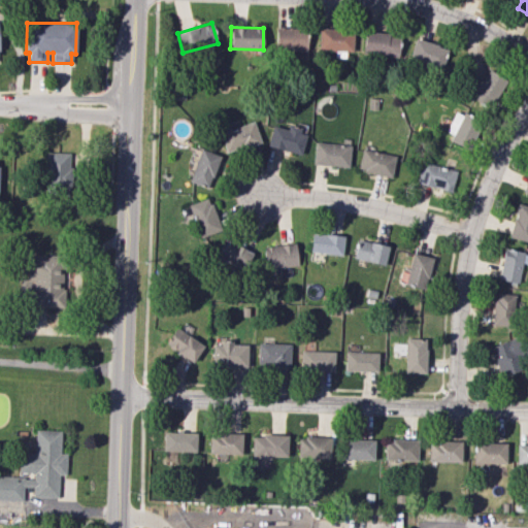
[(274,51),(305,51),(306,28),(275,27),(274,51)]
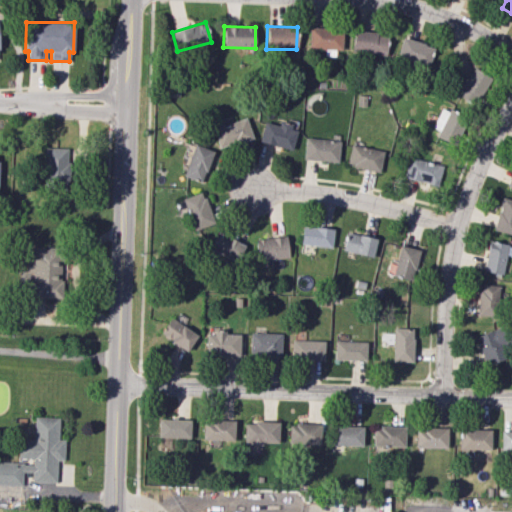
[(342,28),(309,28),(308,49),(324,49),(324,56),(335,56),(335,50),(342,50),(342,28)]
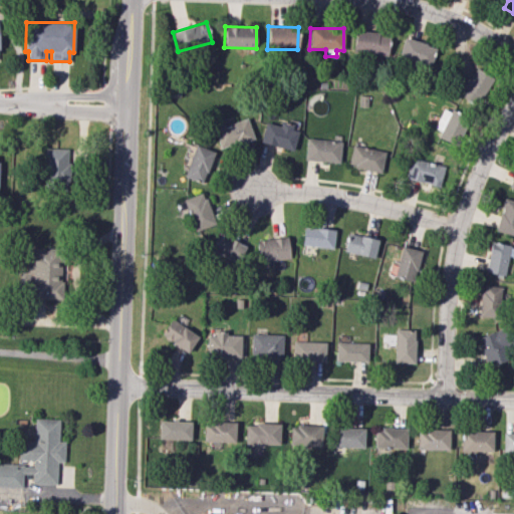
[(353,52),(387,54),(388,32),(354,31),(353,52)]
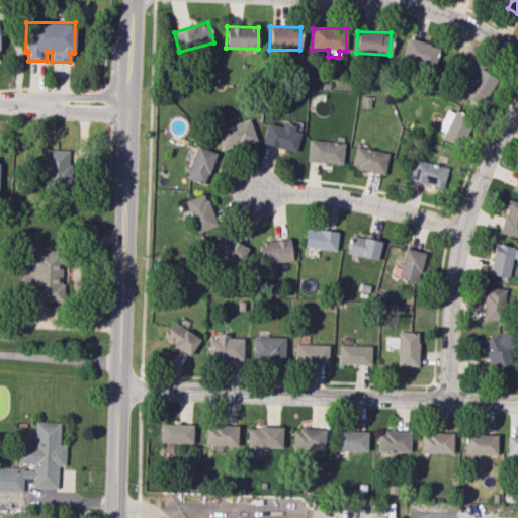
[(401,58),(433,68),(439,48),(407,37),(401,58)]
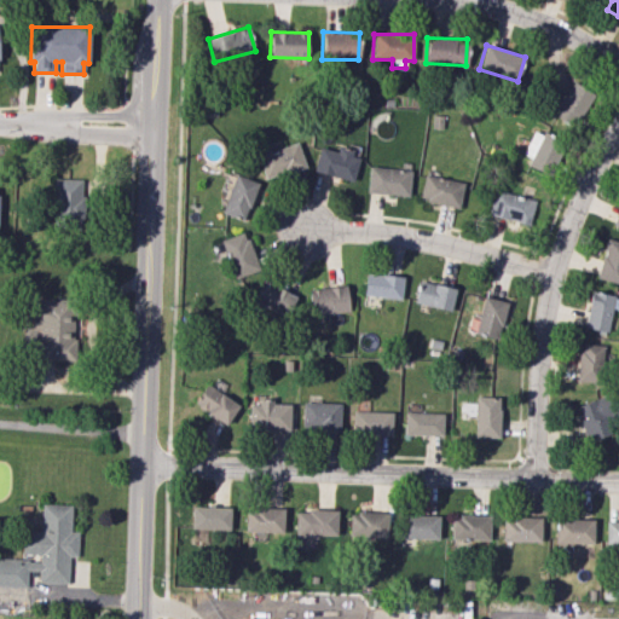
[(594,93),(573,81),(554,113),(576,126),(594,93)]
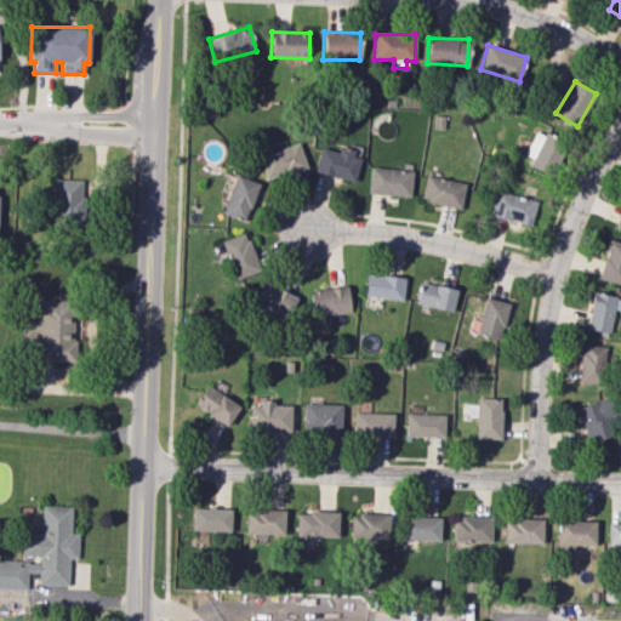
[(524,154),(533,158),(529,164),(551,175),(565,143),(536,129),(524,154)]
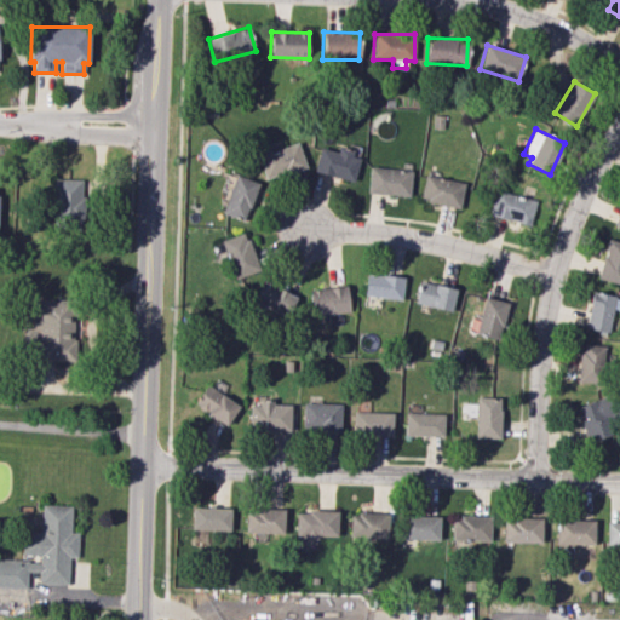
[(305,168),(297,142),(270,151),(269,148),(256,151),(265,182),(305,168)]
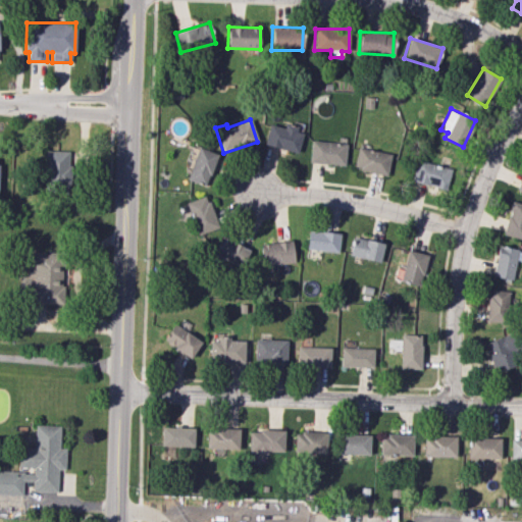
[(264,145),(298,152),(302,129),(283,125),(283,127),(268,124),(264,145)]
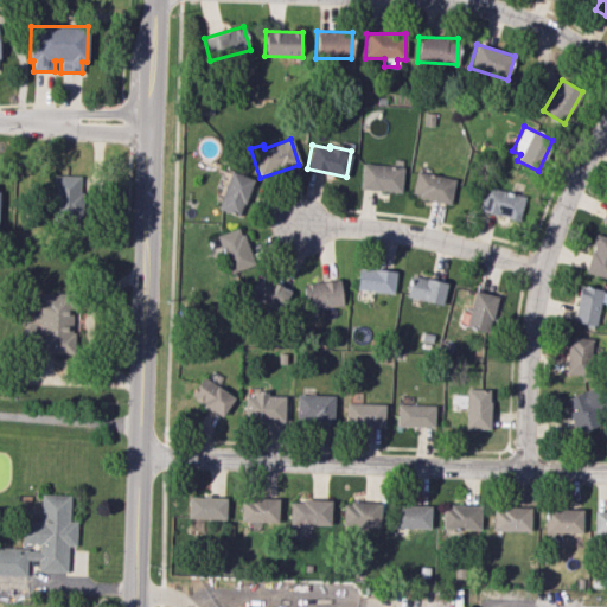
[(358,187),(400,193),(403,168),(362,163),(358,187)]
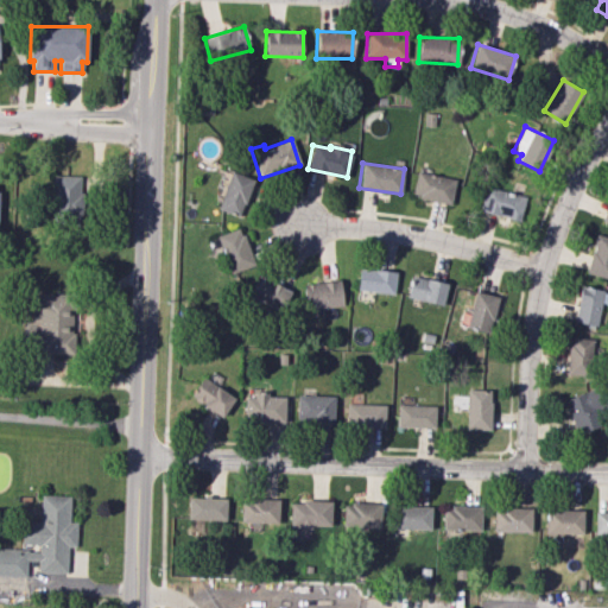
[(241,217),(254,181),(230,171),(217,209),(241,217)]
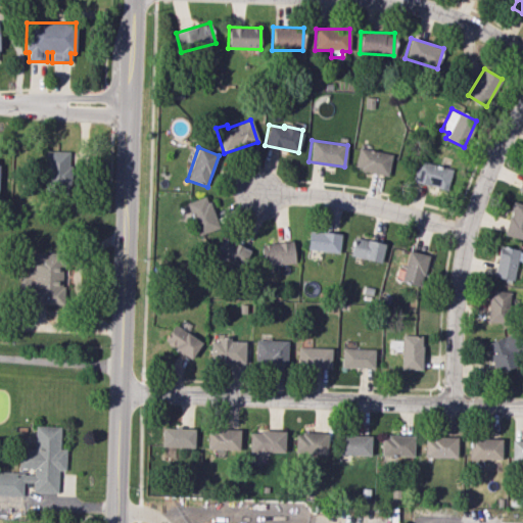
[(391,154),(359,147),(353,169),(386,176),(391,154)]
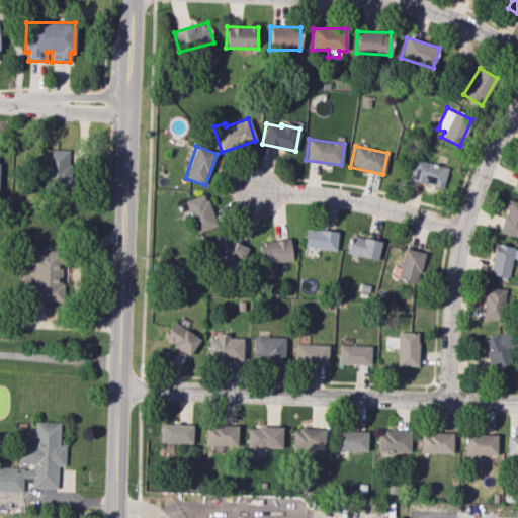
[(70,150),(45,149),(44,191),(69,191),(70,150)]
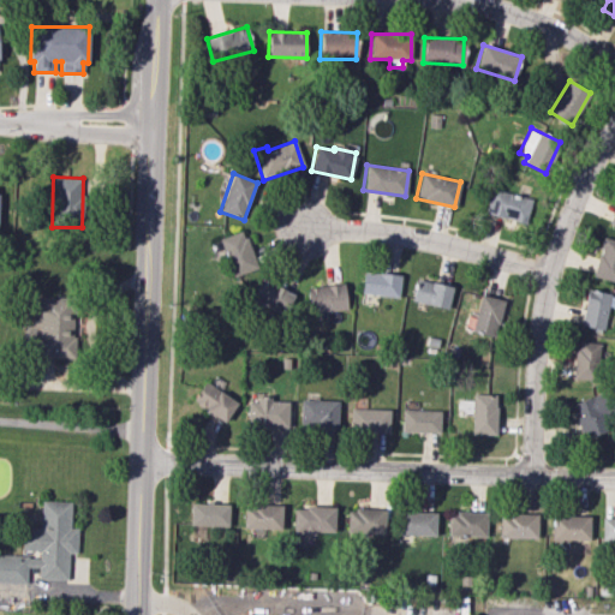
[(484,212),(524,224),(531,199),(491,187),(484,212)]
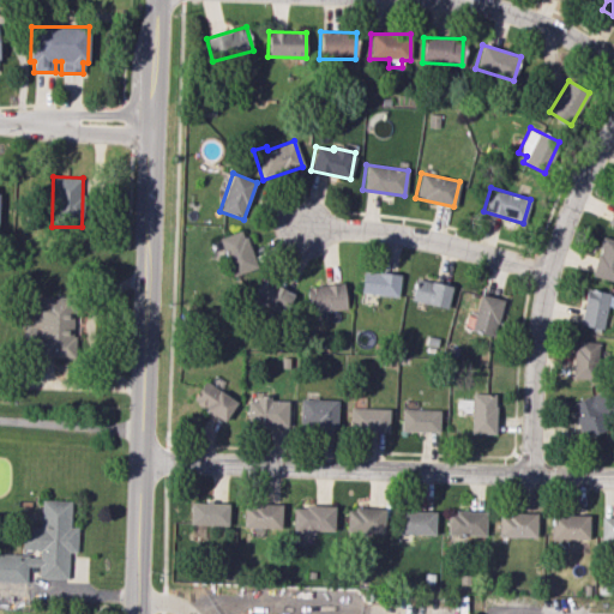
[(218,239),(233,276),(257,268),(242,229),(218,239)]
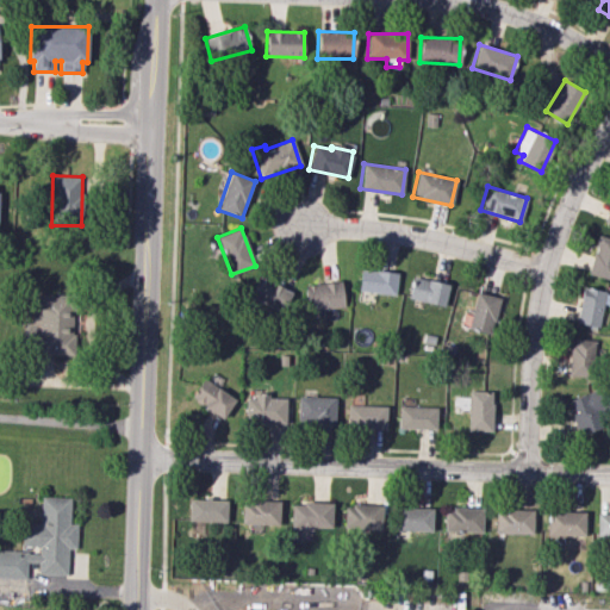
[(609,238),(597,236),(589,274),(609,279),(609,238)]
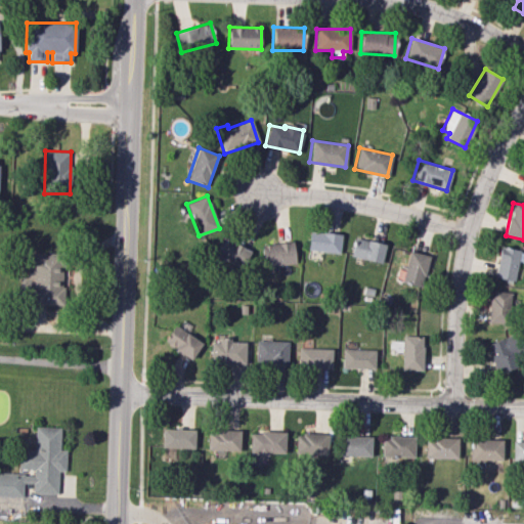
[(309,231),(308,251),(340,253),(341,233),(309,231)]
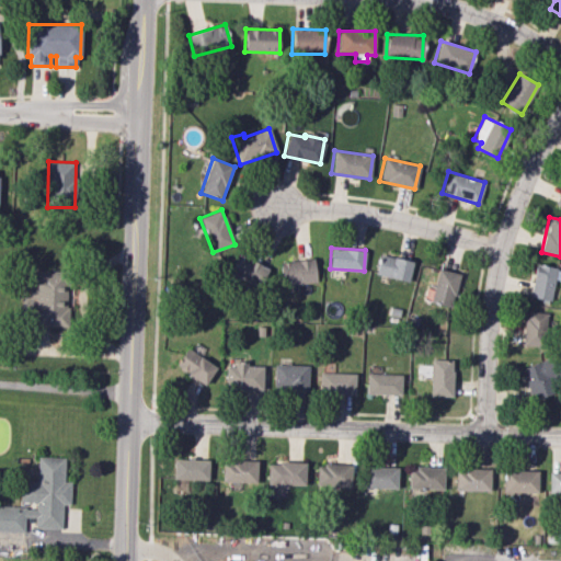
[(270,265),(238,252),(229,273),(261,287),(270,265)]
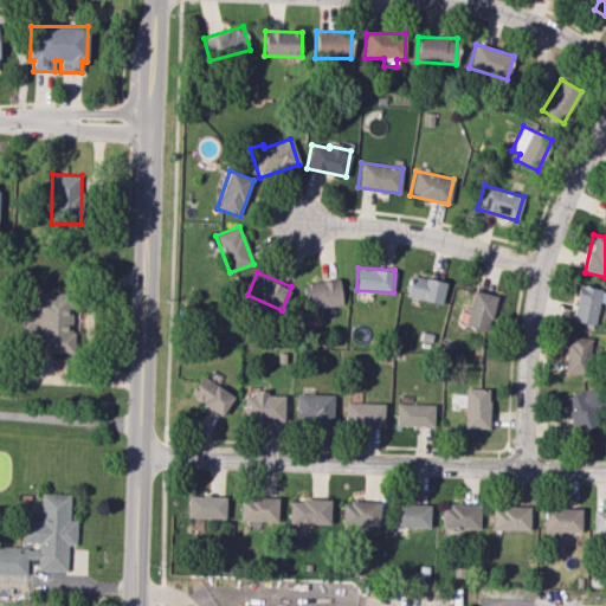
[(446,283),(411,274),(405,296),(442,304),(446,283)]
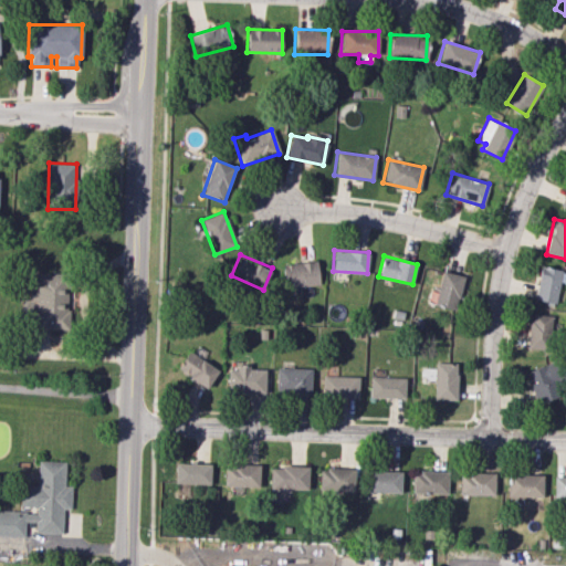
[(282,265),(285,289),(320,284),(316,260),(282,265)]
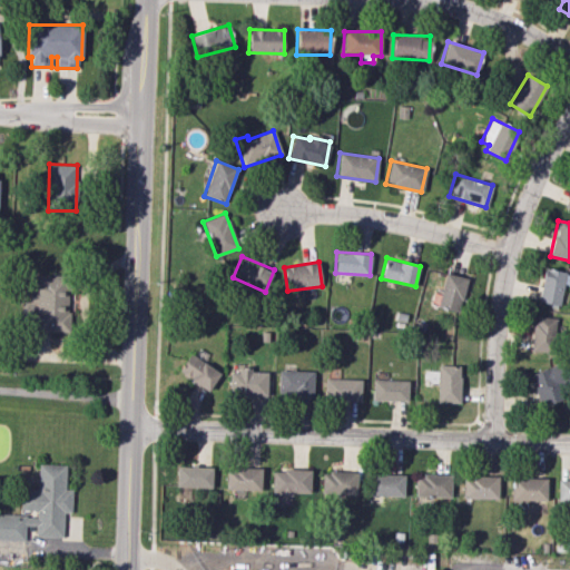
[(566,272),(544,268),(538,302),(559,305),(566,272)]
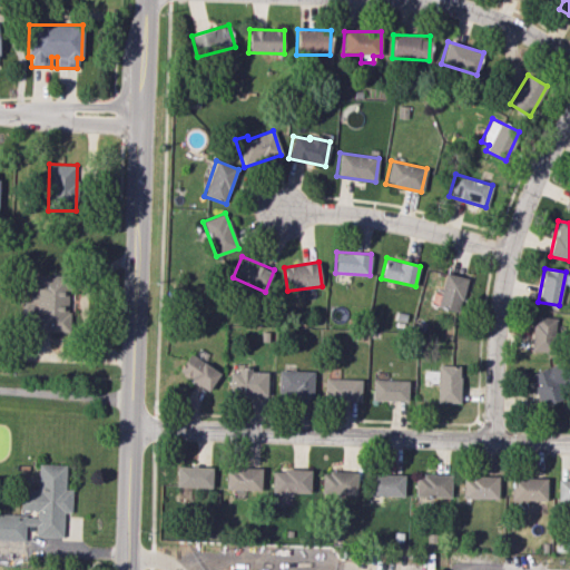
[(470,279),(446,273),(436,306),(460,313),(470,279)]
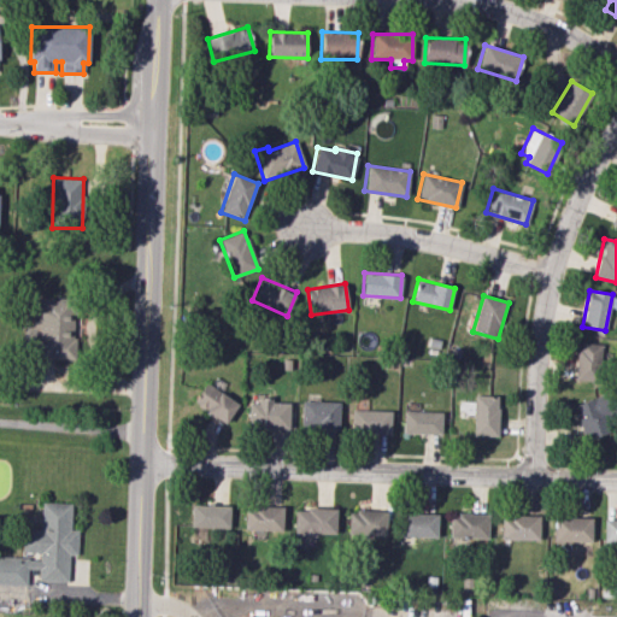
[(74,359),(75,298),(39,297),(39,310),(31,310),(31,327),(24,327),(24,346),(35,346),(35,358),(74,359)]
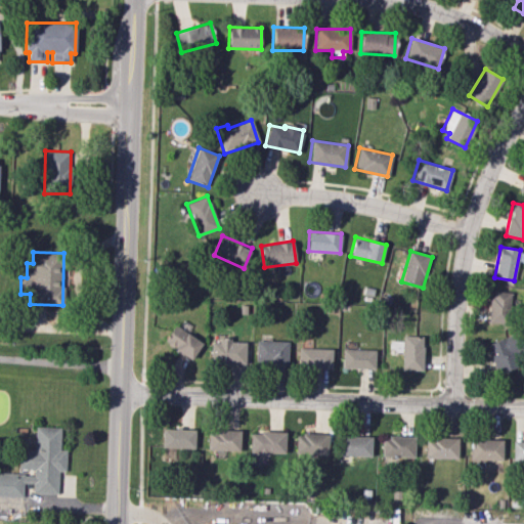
[(488,323),(511,324),(512,292),(490,291),(488,323)]
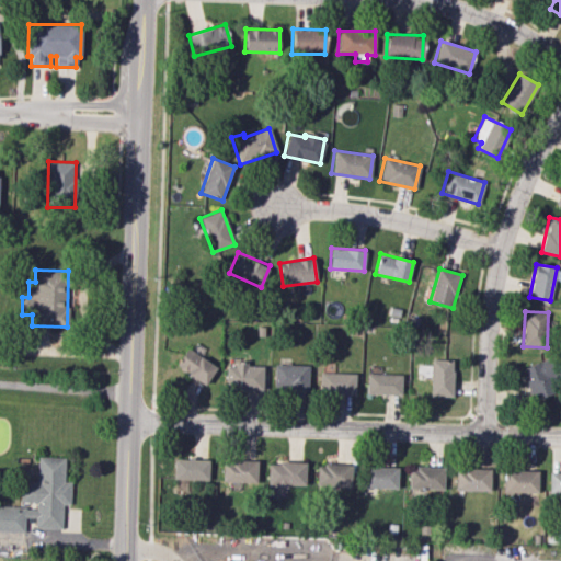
[(216,365),(184,348),(174,368),(206,384),(216,365)]
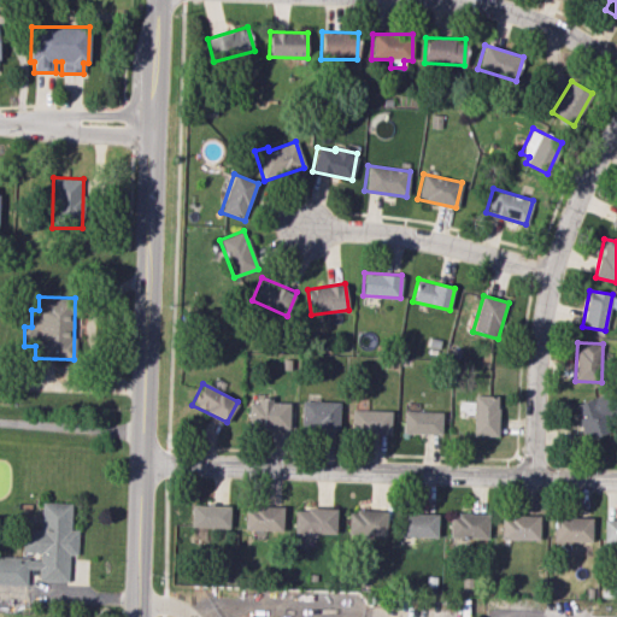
[(497,436),(499,395),(474,395),(472,435),(497,436)]
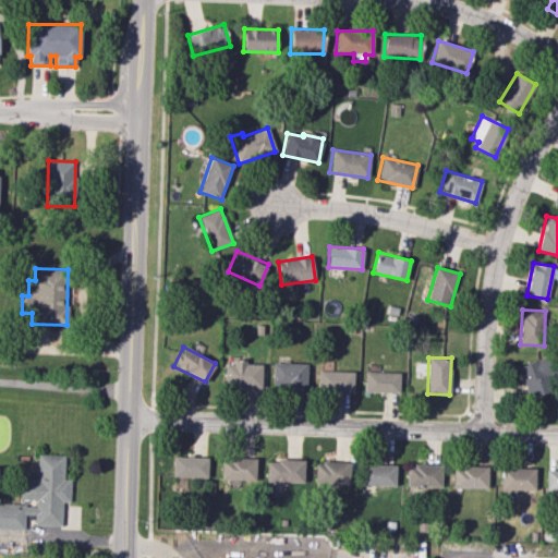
[(519,366),(530,398),(555,390),(545,358),(519,366)]
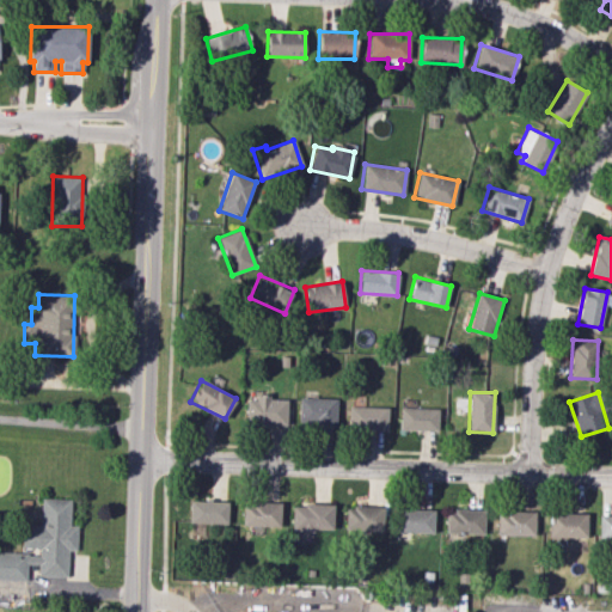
[(245,397),(245,424),(287,424),(287,398),(268,398),(268,397),(245,397)]
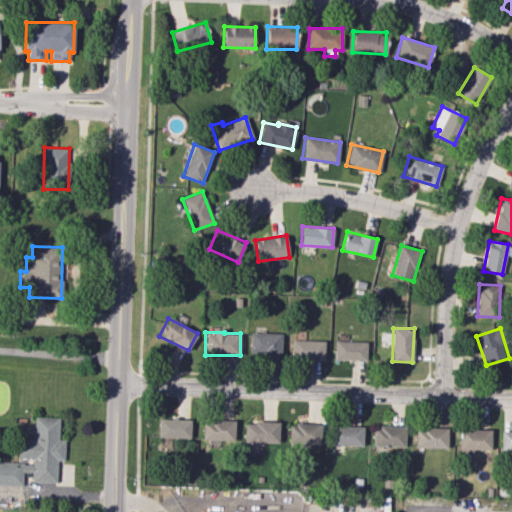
[(281,356),(281,333),(250,333),(249,355),(281,356)]
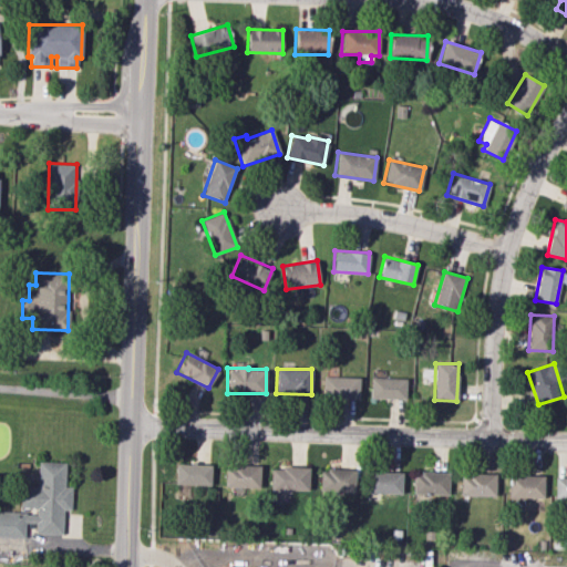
[(359,399),(359,377),(322,377),(322,399),(359,399)]
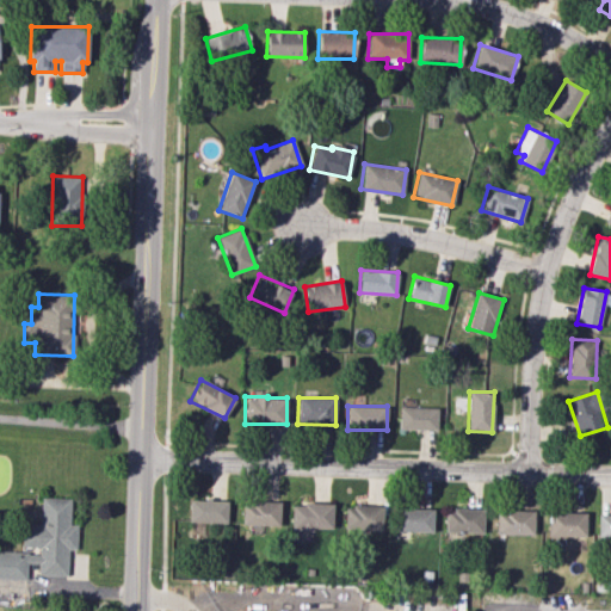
[(399,429),(436,431),(437,408),(400,407),(399,429)]
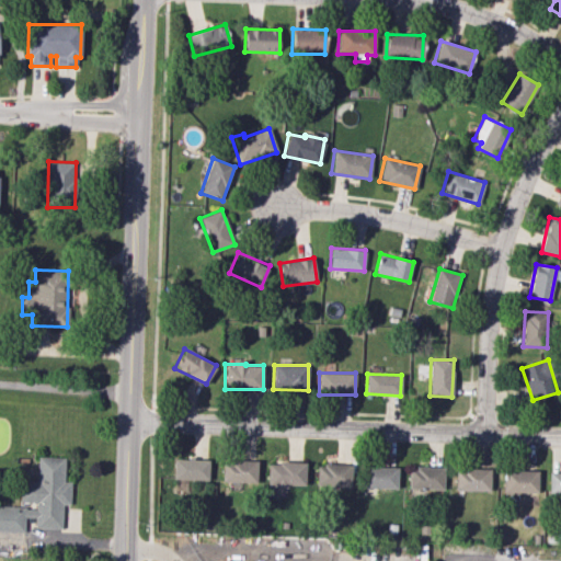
[(0,530),(24,531),(25,517),(35,517),(34,527),(61,528),(63,504),(69,504),(70,481),(64,481),(64,457),(37,457),(36,481),(20,481),(20,502),(35,502),(35,507),(0,506),(0,530)]
